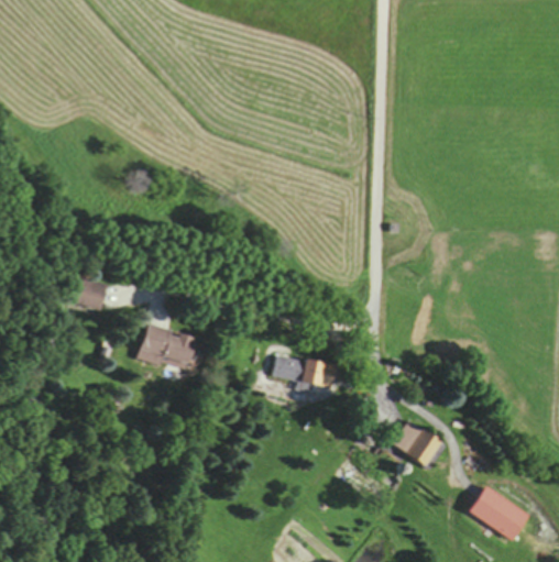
[(74,304),(100,309),(107,284),(80,277),(74,304)]
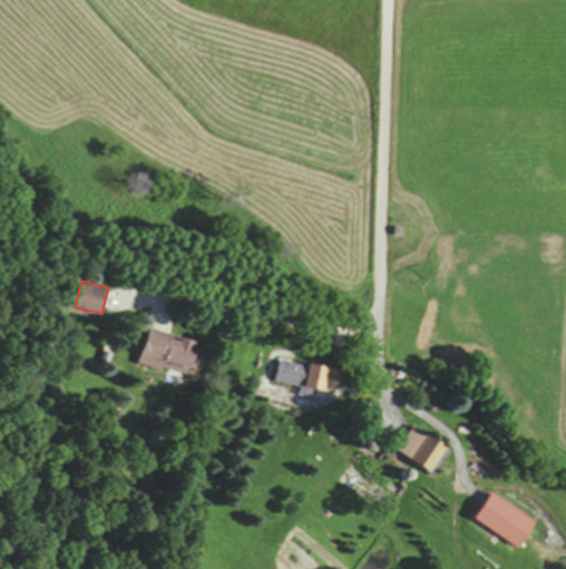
[(139,362),(165,369),(167,362),(189,368),(197,340),(148,327),(139,362)]
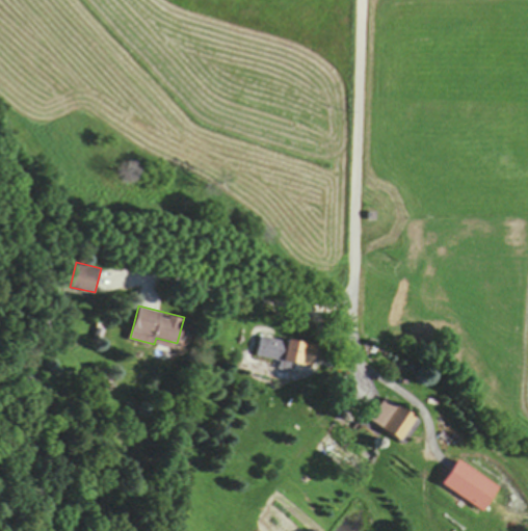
[(258,357),(315,367),(318,344),(261,335),(258,357)]
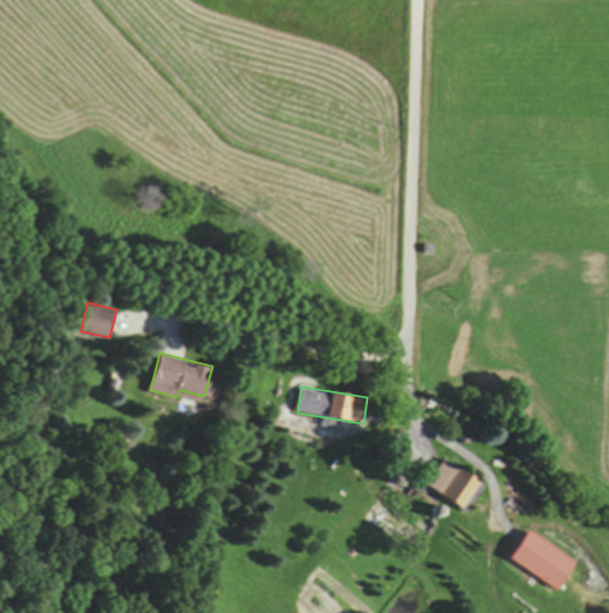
[(428,487),(475,514),(490,486),(445,458),(428,487)]
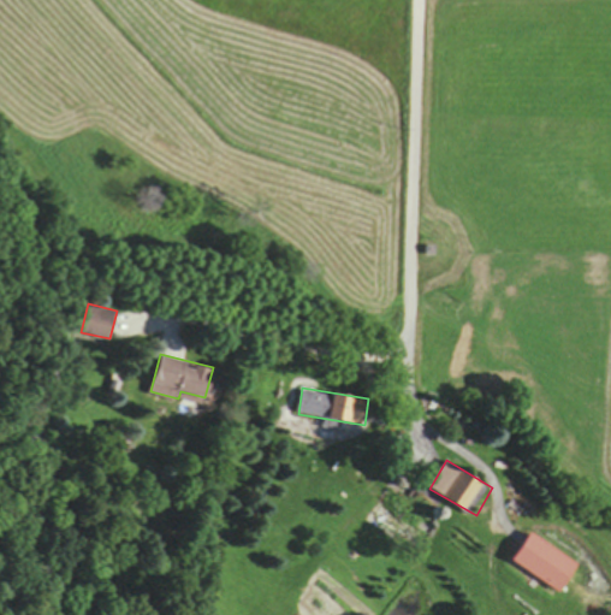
[(561,592),(580,563),(531,532),(512,560),(561,592)]
